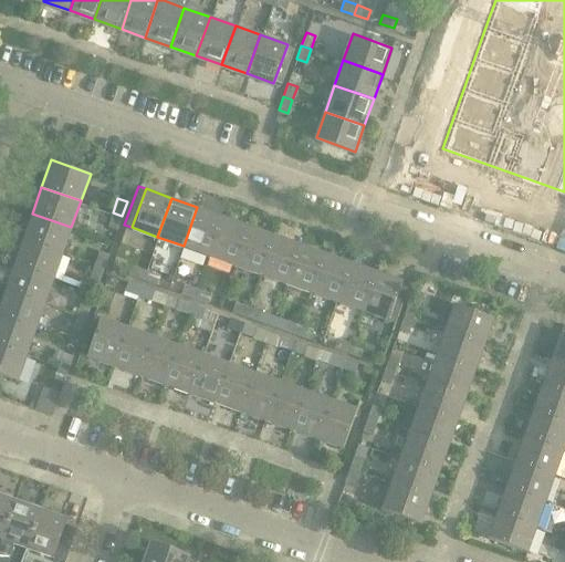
[(221,216),(197,207),(184,246),(207,255),(221,216)]
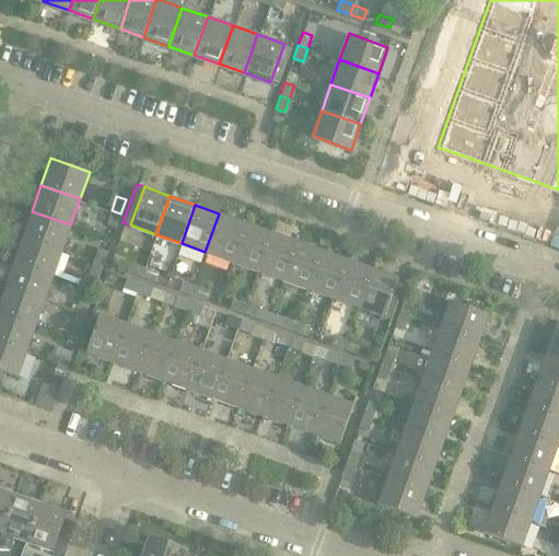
[(120,213),(112,210),(107,222),(116,226),(120,213)]
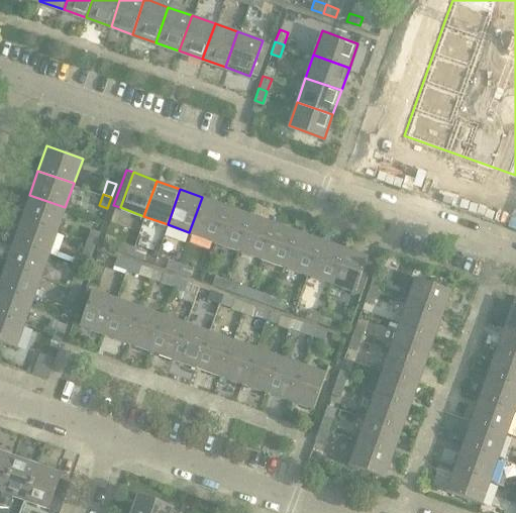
[(29,195),(21,217),(58,229),(65,207),(29,195)]
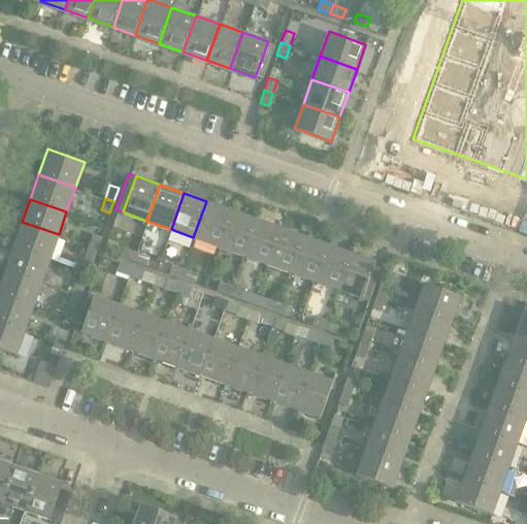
[(232,209),(206,201),(193,237),(219,246),(232,209)]
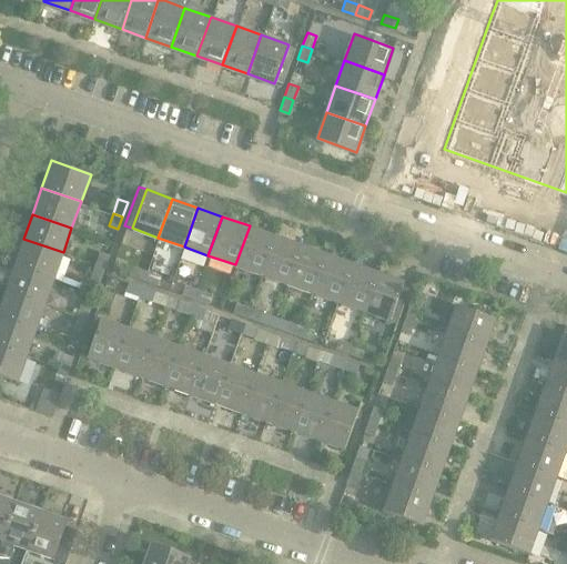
[(274,234),(250,225),(235,264),(261,273),(274,234)]
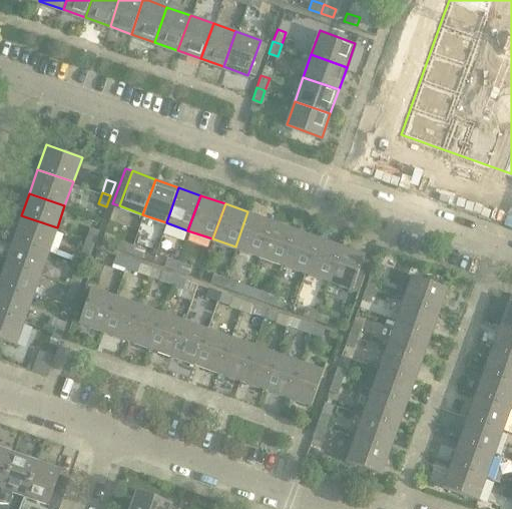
[(272,220),(247,211),(235,246),(259,256),(272,220)]
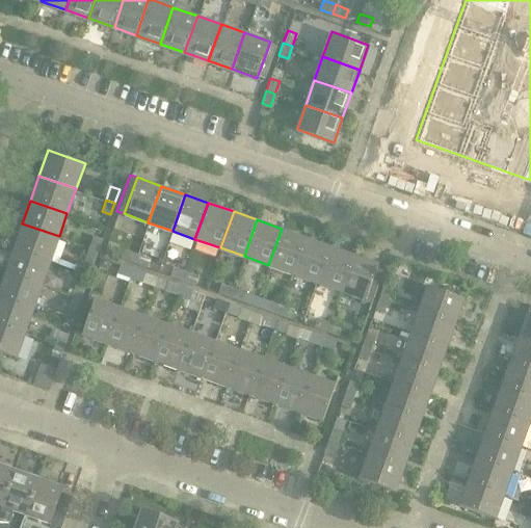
[(22,223),(14,248),(50,261),(59,236),(22,223)]
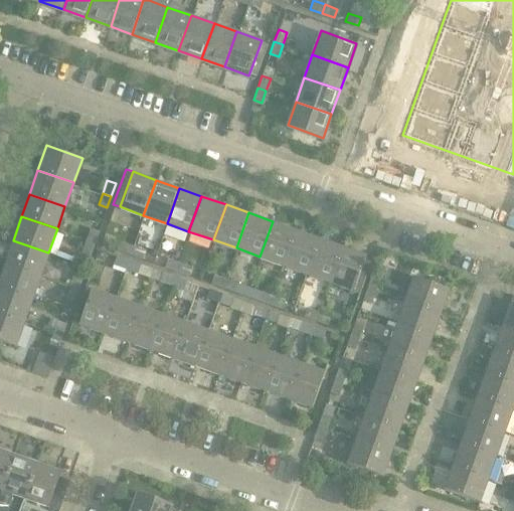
[(295,229),(273,221),(260,257),(283,265),(295,229)]
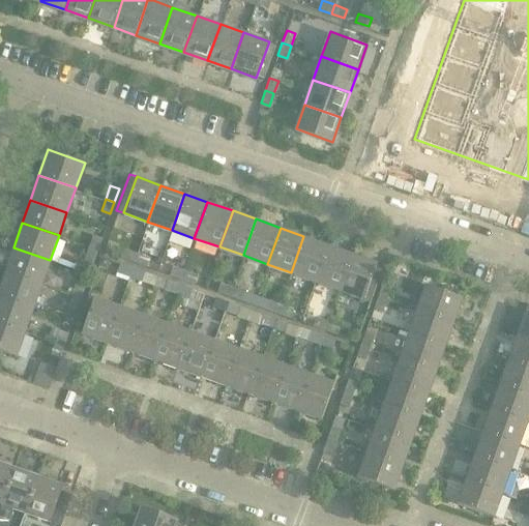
[(93,233),(89,245),(97,249),(101,236),(93,233)]
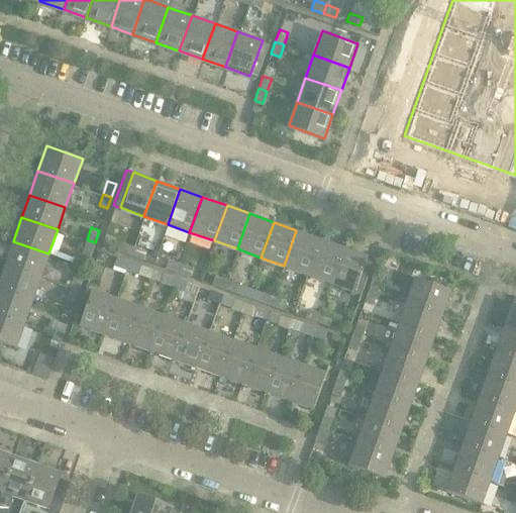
[(320,238),(296,230),(284,266),(308,274),(320,238)]
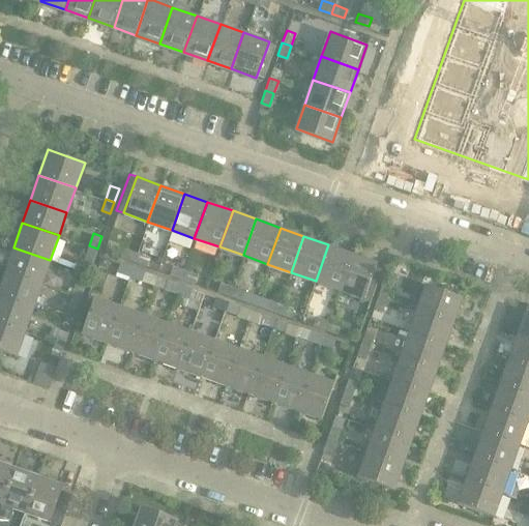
[(351,253),(328,244),(316,281),(339,289),(351,253)]
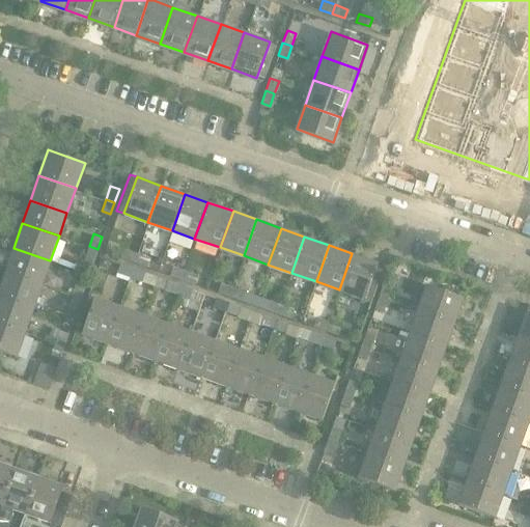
[(98,249),(89,246),(85,258),(93,261),(98,249)]
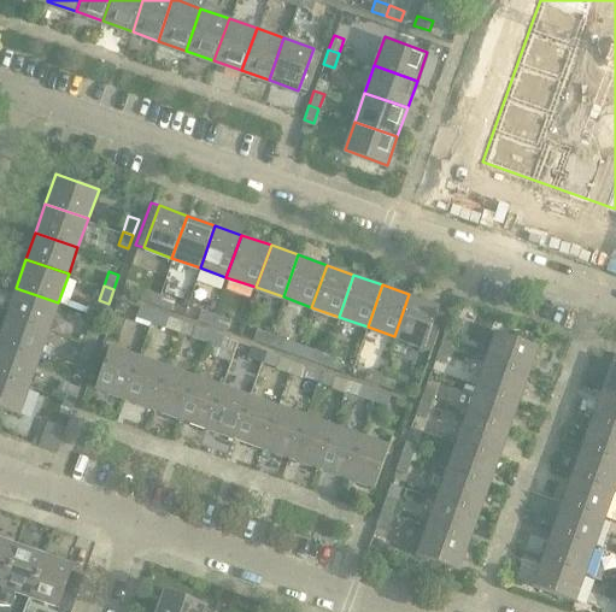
[(16,288),(6,316),(48,330),(58,302),(16,288)]
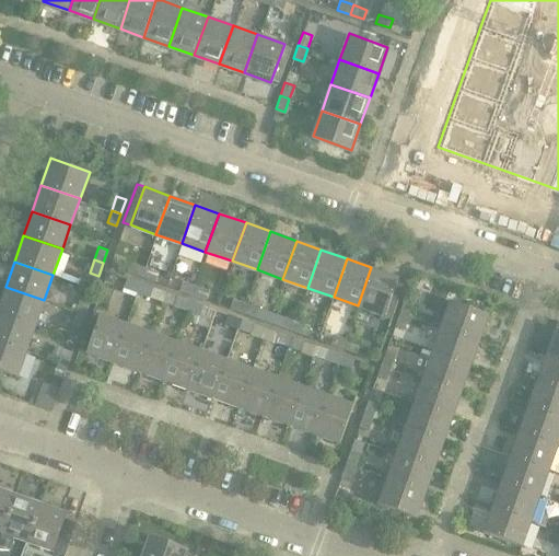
[(144,266),(132,262),(129,270),(141,275),(144,266)]
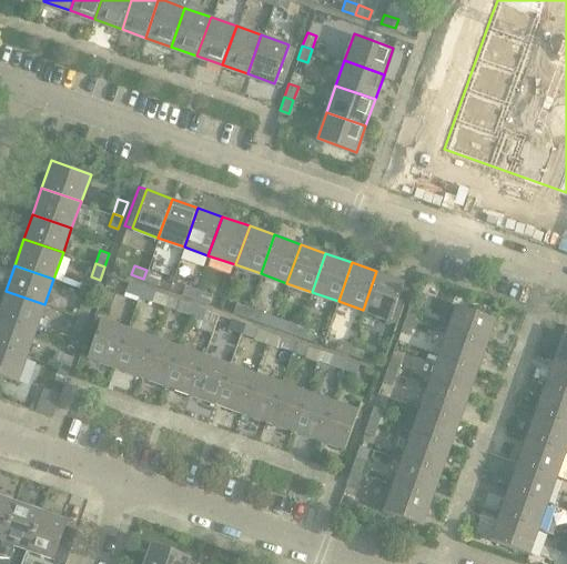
[(161,274),(147,270),(143,279),(158,283),(161,274)]
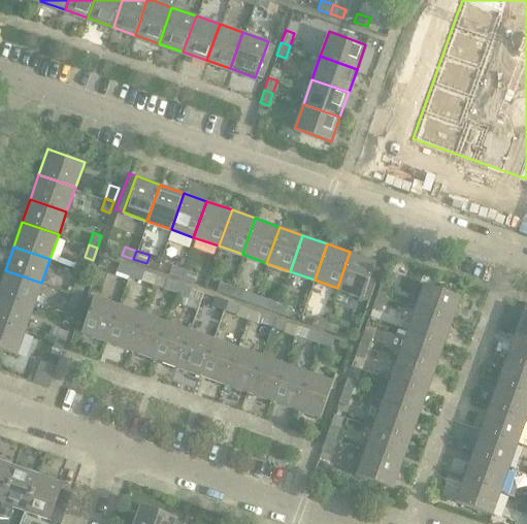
[(375,261),(350,252),(337,288),(362,297),(375,261)]
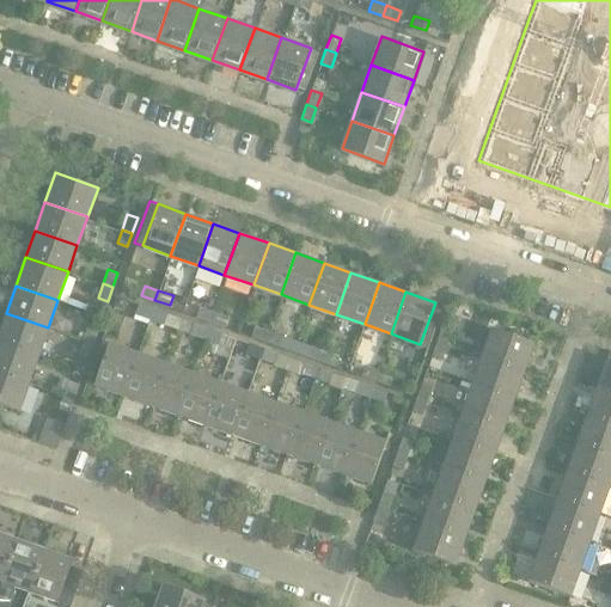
[(152,307),(139,302),(135,312),(148,317),(152,307)]
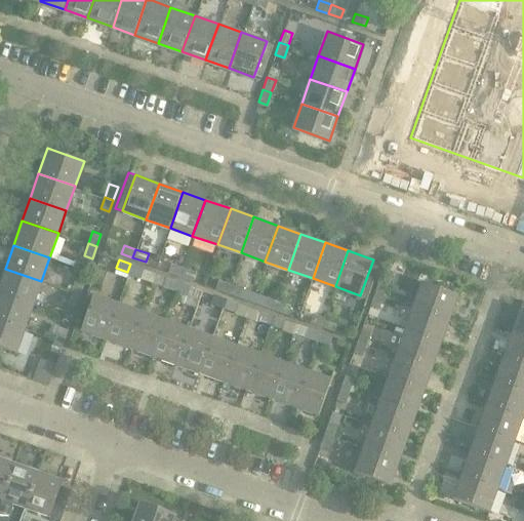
[(171,262),(168,270),(178,274),(182,266),(171,262)]
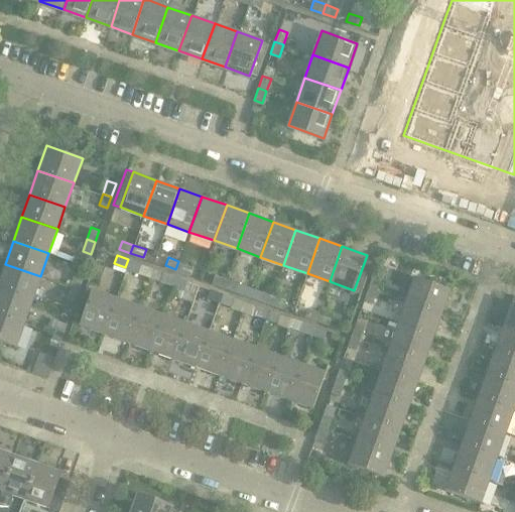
[(141,263),(128,259),(125,267),(138,271),(141,263)]
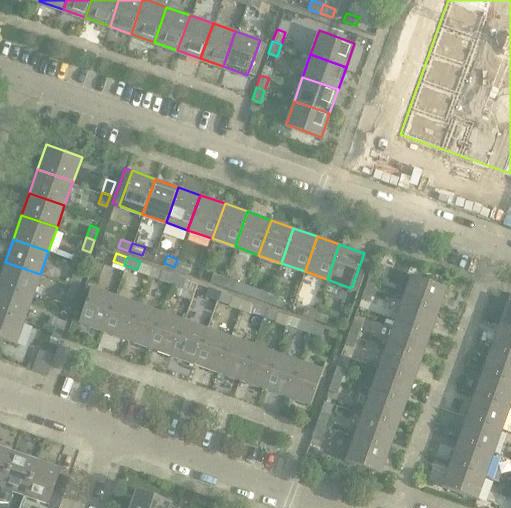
[(191,264),(177,259),(174,267),(188,272),(191,264)]
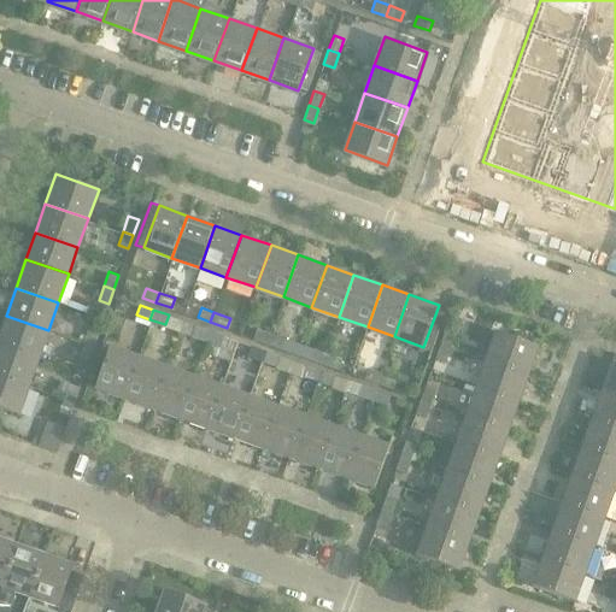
[(6,316),(0,330),(0,345),(39,359),(48,330),(6,316)]
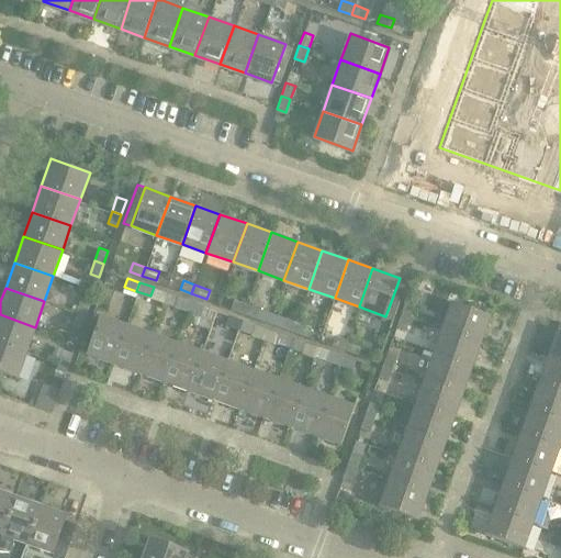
[(189,300),(178,296),(175,304),(186,309),(189,300)]
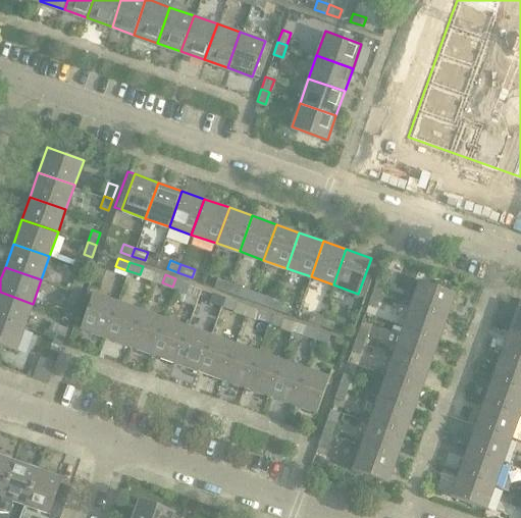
[(75,276),(70,290),(79,293),(84,279),(75,276)]
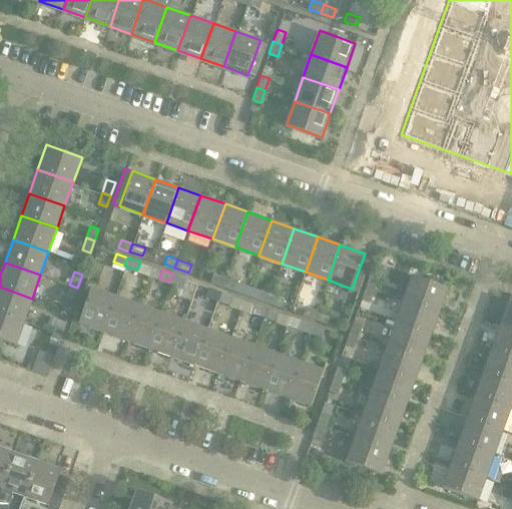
[(224,276),(213,272),(210,281),(221,285),(224,276)]
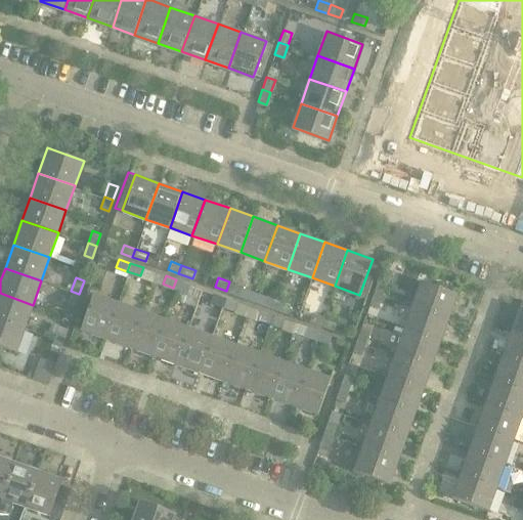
[(387,282),(379,278),(374,292),(382,295),(387,282)]
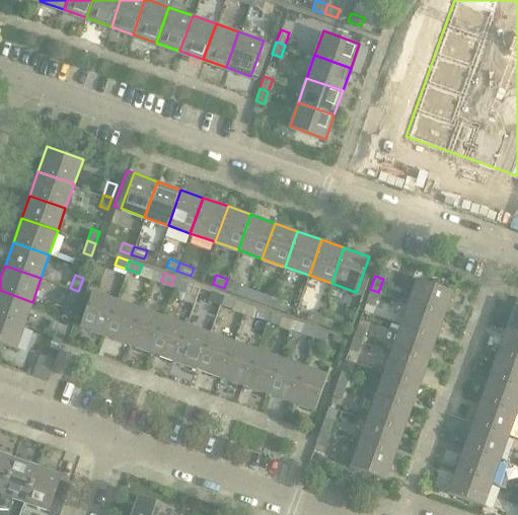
[(189,282),(174,277),(171,285),(186,290),(189,282)]
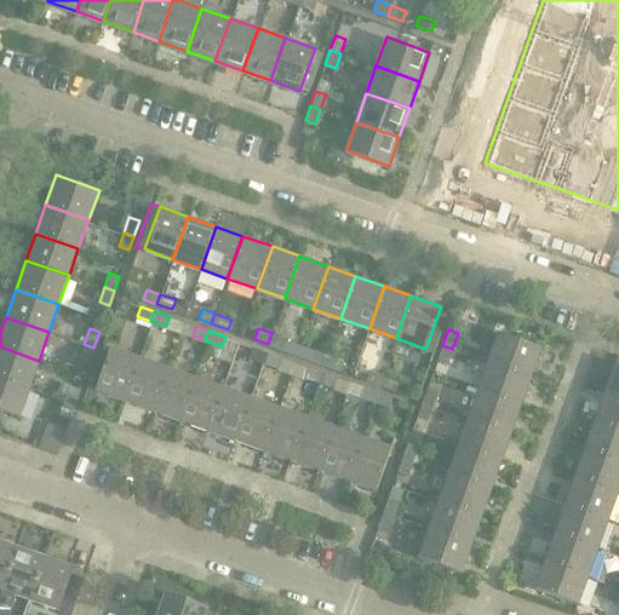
[(498,332),(487,361),(531,375),(540,346),(498,332)]
